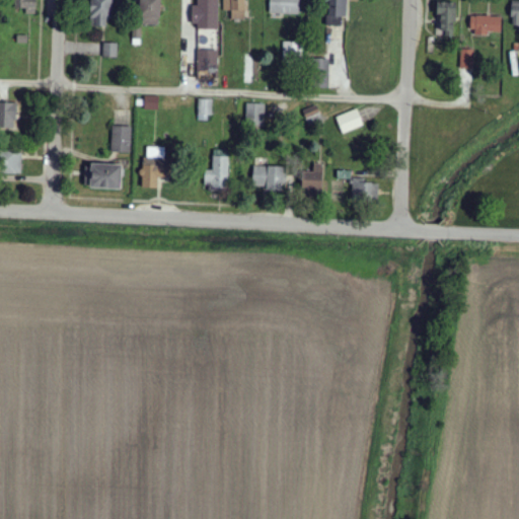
[(16,0),(17,9),(26,9),(25,14),(36,14),(35,0),(16,0)]
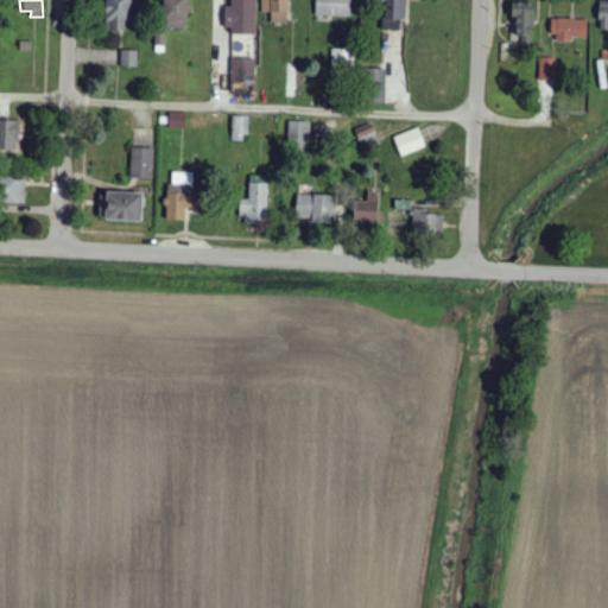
[(130,0),(107,0),(106,32),(130,32),(130,0)]
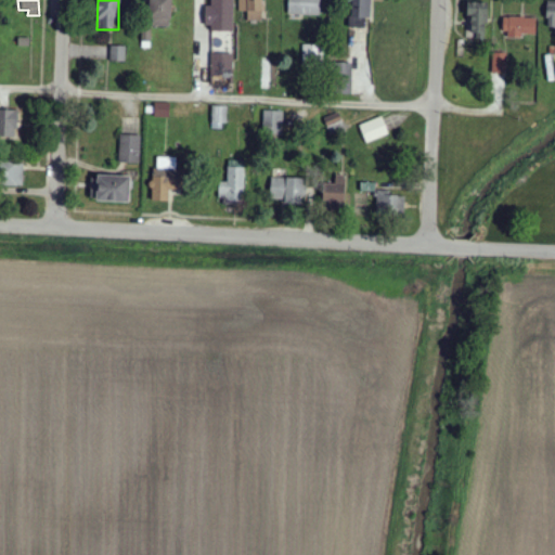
[(171,27),(171,0),(150,0),(150,26),(171,27)]
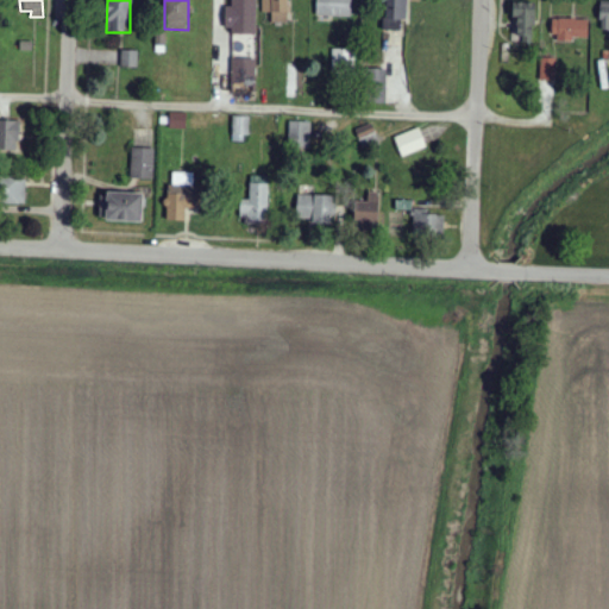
[(256,36),(256,0),(230,0),(230,35),(256,36)]
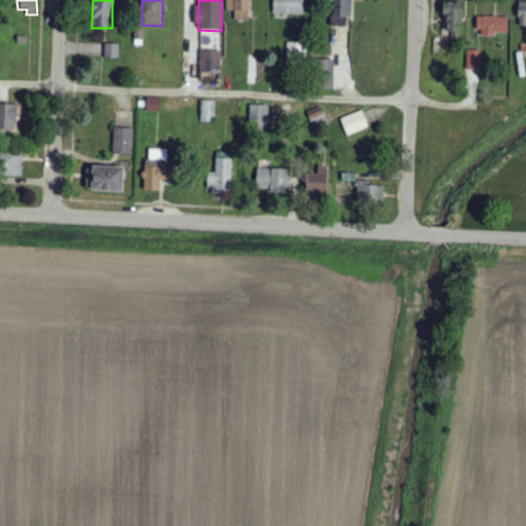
[(249,0),(226,0),(226,11),(234,11),(234,21),(249,21),(249,0)]
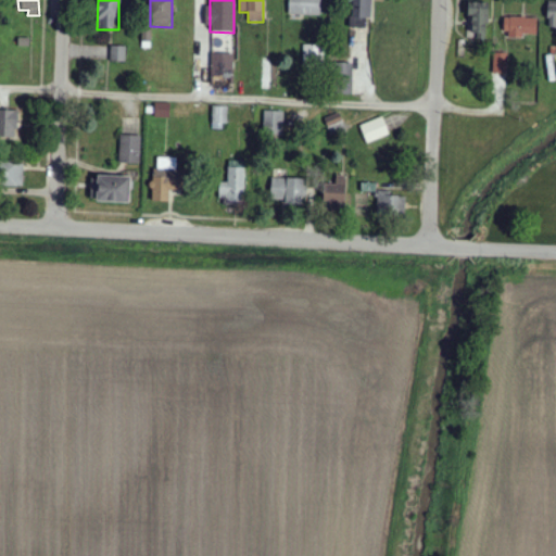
[(320,0),(289,0),(289,15),(320,15),(320,0)]
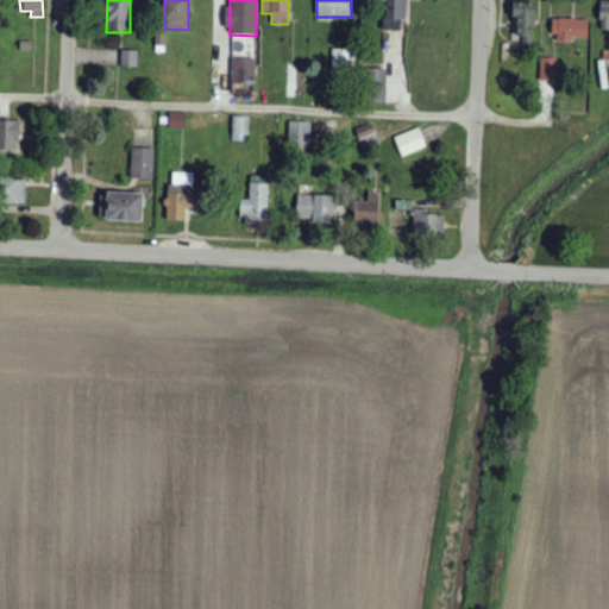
[(407,0),(383,0),(383,31),(401,31),(401,20),(407,20),(407,0)]
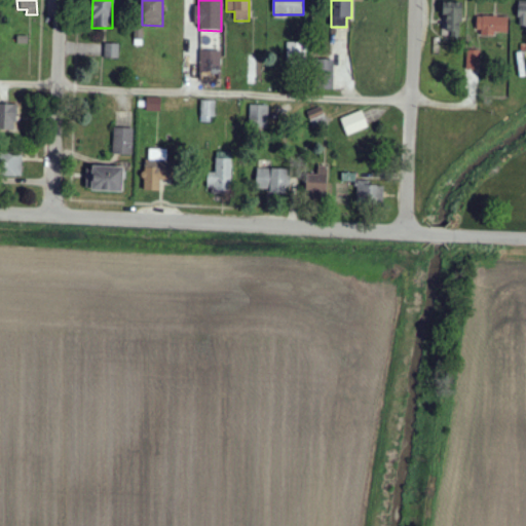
[(442,37),(461,38),(463,3),(444,2),(442,37)]
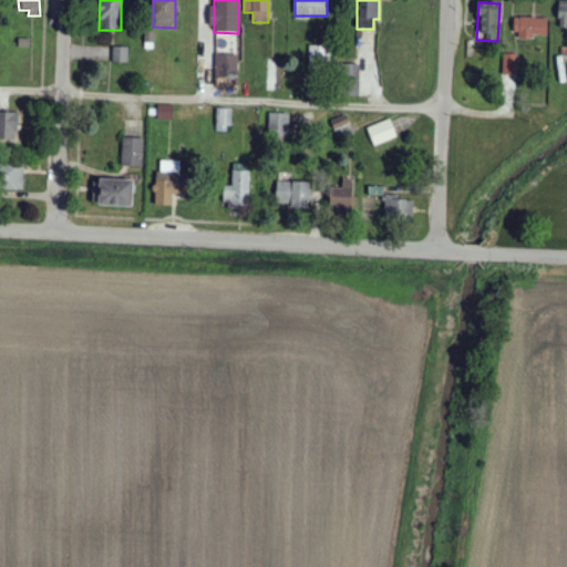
[(515,40),(533,41),(534,35),(547,37),(548,19),(516,18),(515,40)]
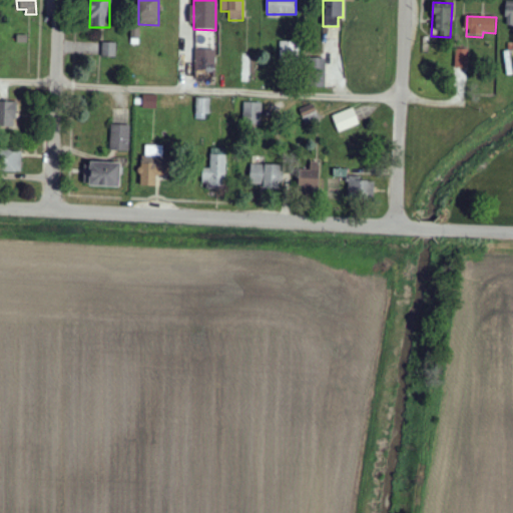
[(298,59),(299,43),(281,42),(280,59),(298,59)]
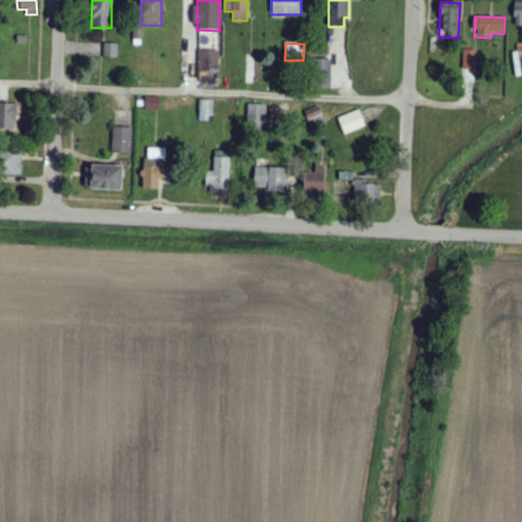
[(118,44),(104,44),(104,58),(118,58),(118,44)]
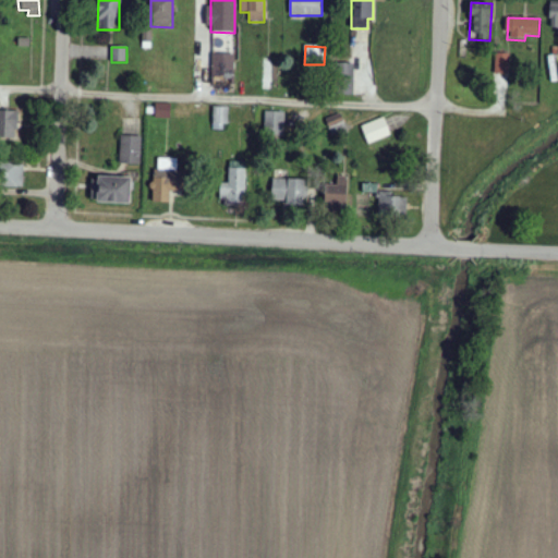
[(509,85),(507,53),(494,55),(496,85),(509,85)]
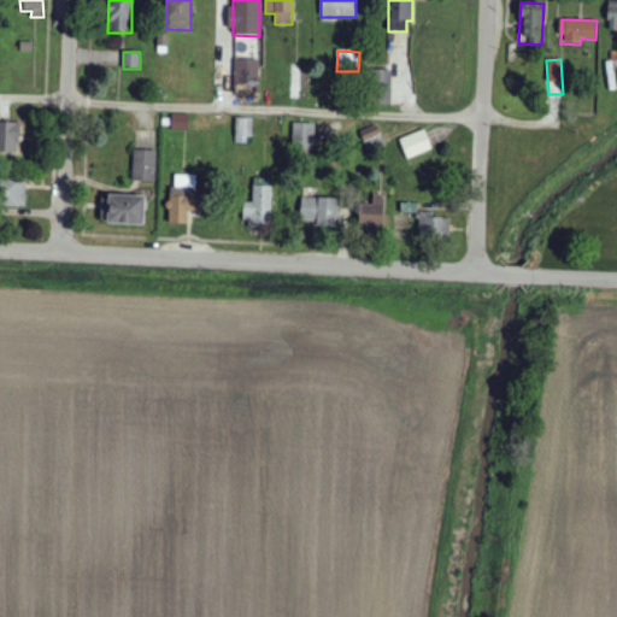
[(259,60),(234,60),(234,94),(259,94),(259,60)]
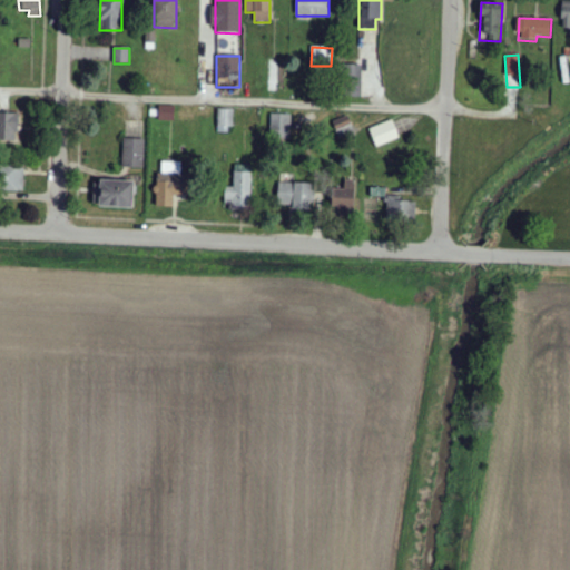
[(362,66),(344,66),(344,97),(361,97),(362,66)]
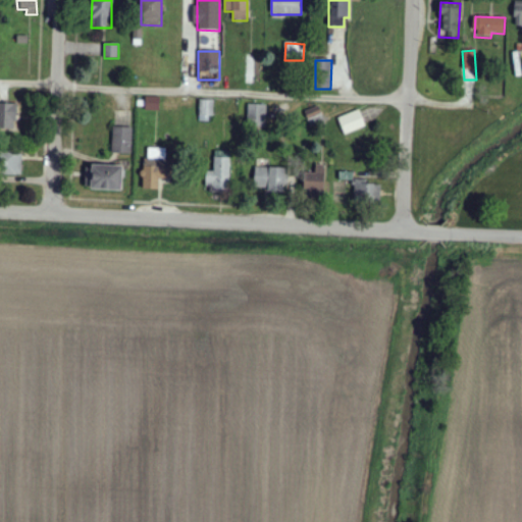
[(213,101),(200,100),(199,121),(212,121),(213,101)]
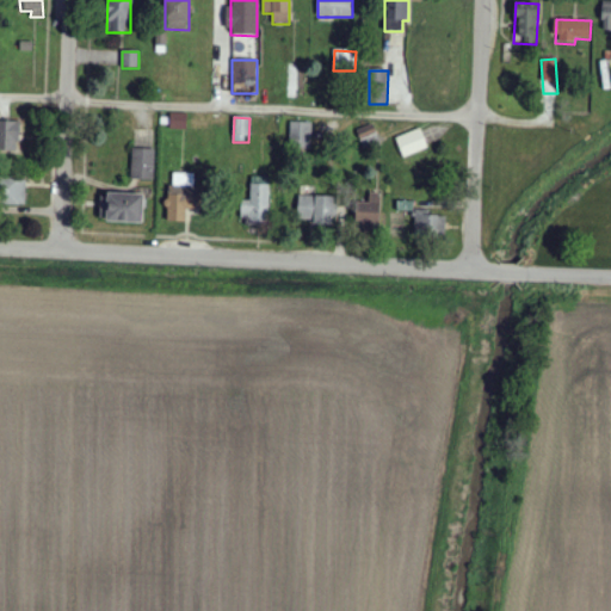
[(20,122),(0,121),(0,150),(19,152),(20,122)]
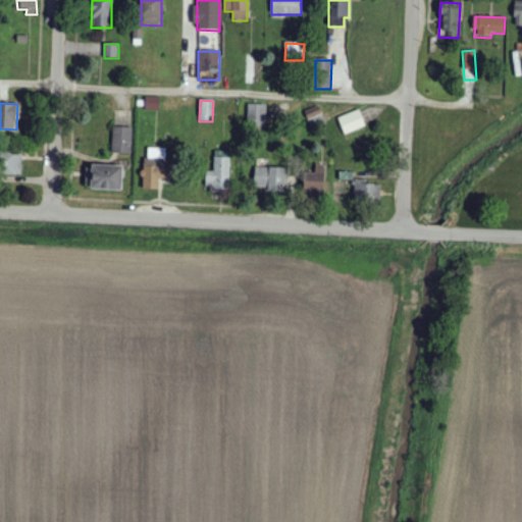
[(265,126),(266,105),(248,105),(247,125),(265,126)]
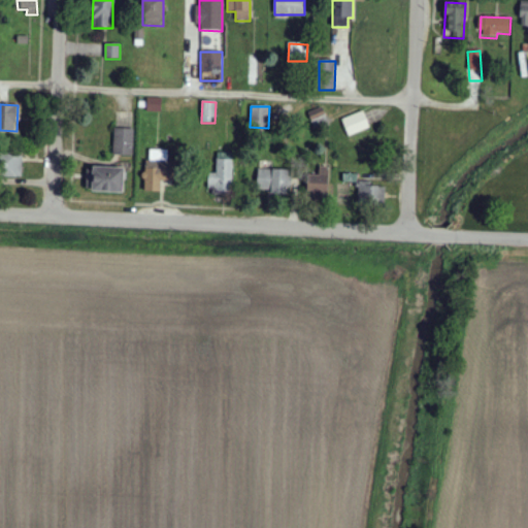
[(370,128),(363,111),(342,120),(349,136),(370,128)]
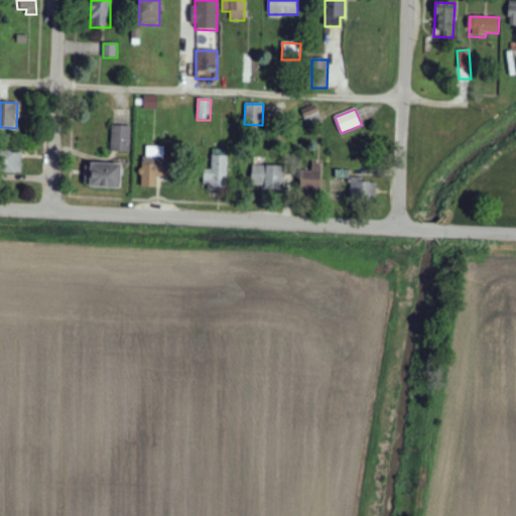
[(131,127),(112,126),(111,152),(130,152),(131,127)]
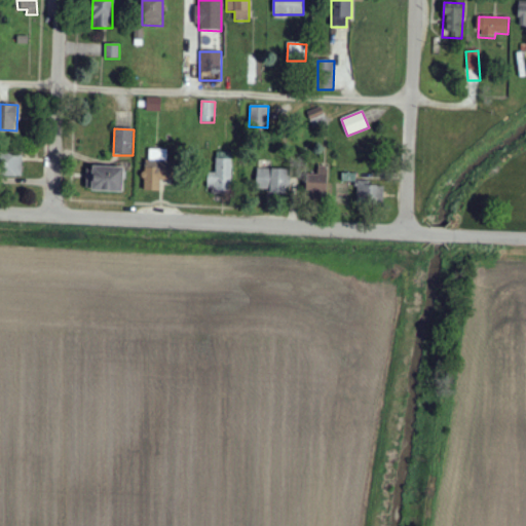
[(145,191),(160,192),(160,181),(177,181),(178,161),(166,161),(167,150),(146,150),(145,191)]
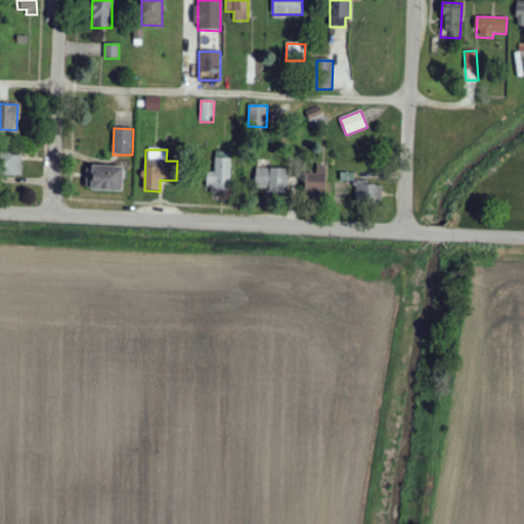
[(0,175),(22,176),(23,154),(0,153),(0,175)]
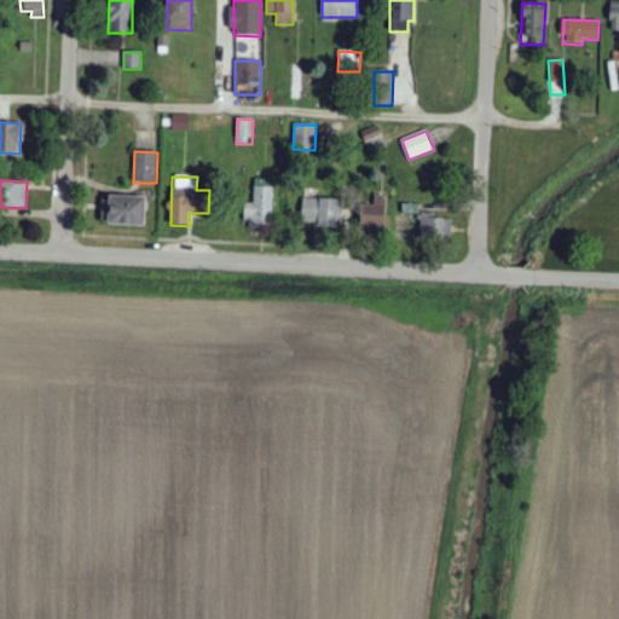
[(247,229),(272,229),(273,180),(254,180),(254,203),(247,203),(247,229)]
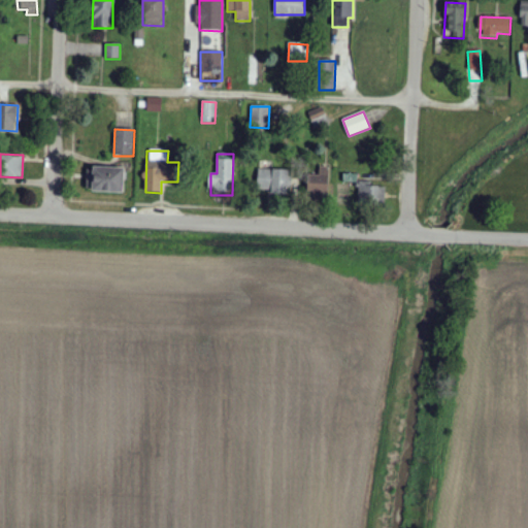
[(307,175),(307,197),(328,197),(329,168),(320,167),(319,175),(307,175)]
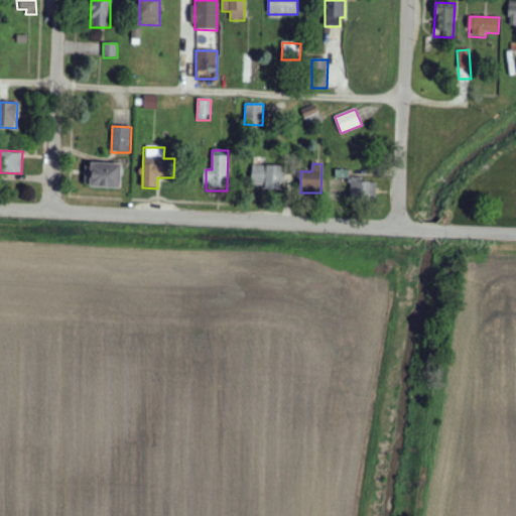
[(121,164),(91,164),(90,188),(121,188),(121,164)]
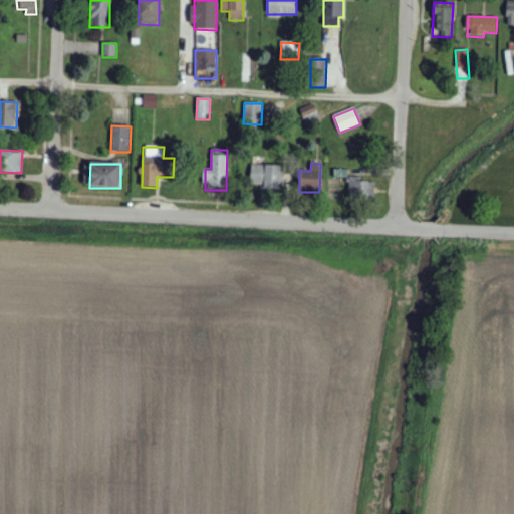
[(251,185),(264,185),(264,189),(281,190),(281,166),(251,165),(251,185)]
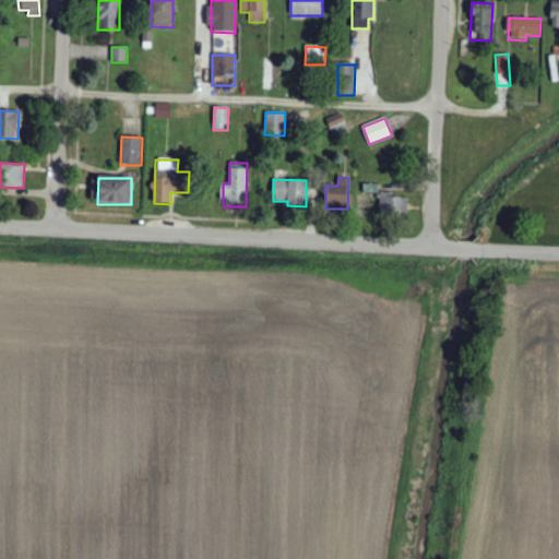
[(394,192),(379,192),(379,215),(407,216),(408,198),(394,198),(394,192)]
